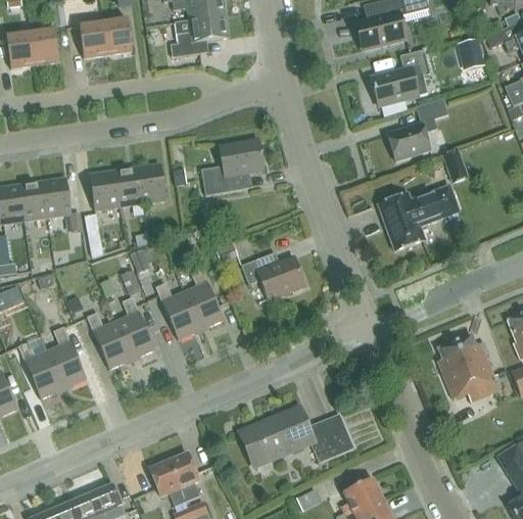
[(64,25),(61,0),(53,0),(46,1),(50,27),(64,25)]
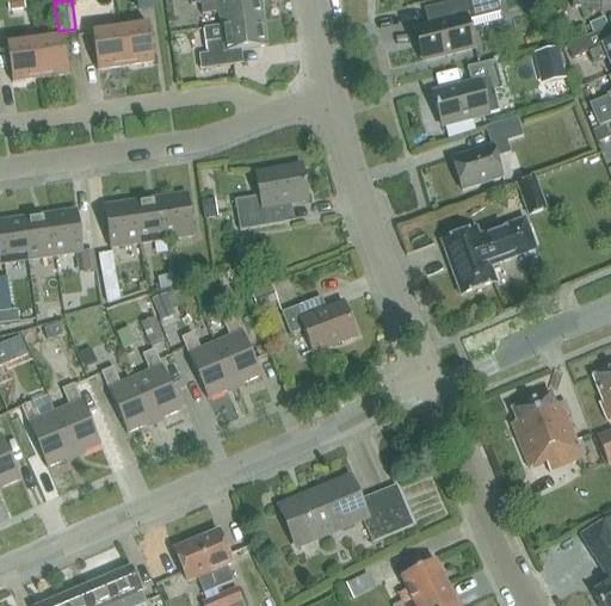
[(191,0),(191,1),(199,0),(202,12),(218,10),(221,23),(263,17),(260,0),(191,0)]
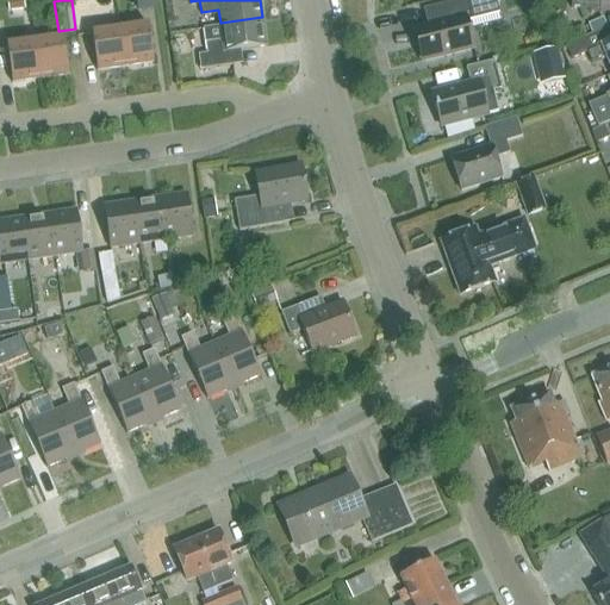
[(499,8),(496,0),(446,0),(423,6),(428,24),(417,26),(425,57),(473,44),(466,17),(499,8)]
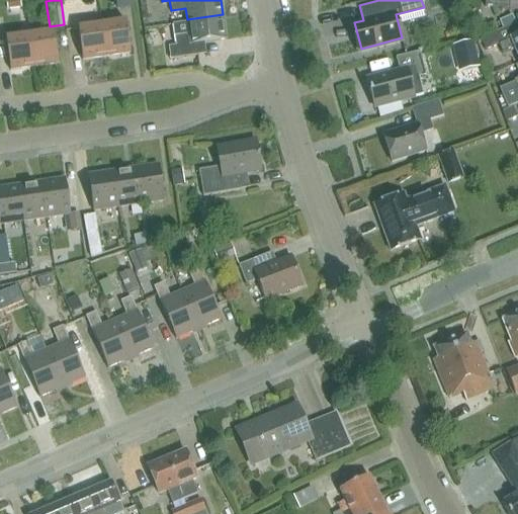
[(499,17),(502,26),(516,20),(512,11),(499,17)]
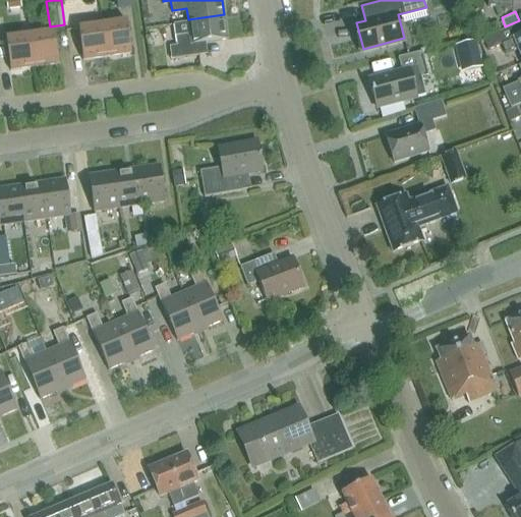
[(197,41),(227,37),(224,14),(188,19),(172,21),(173,34),(175,34),(176,43),(190,42),(191,42),(197,41)]
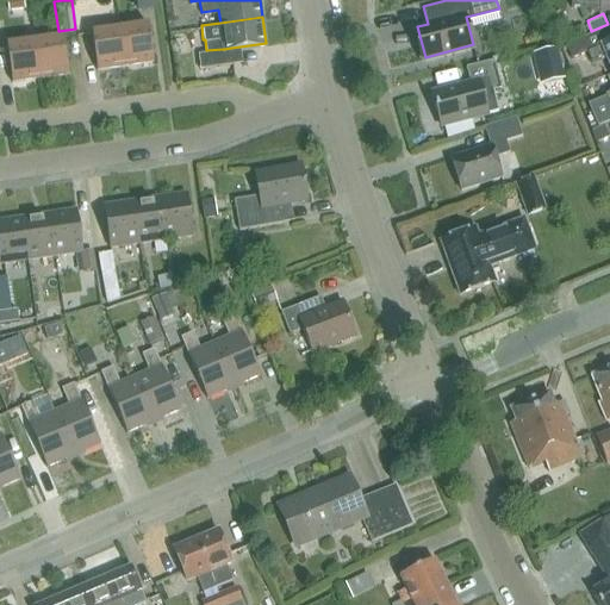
[(125,63),(154,58),(148,22),(131,24),(130,19),(119,20),(125,63)]
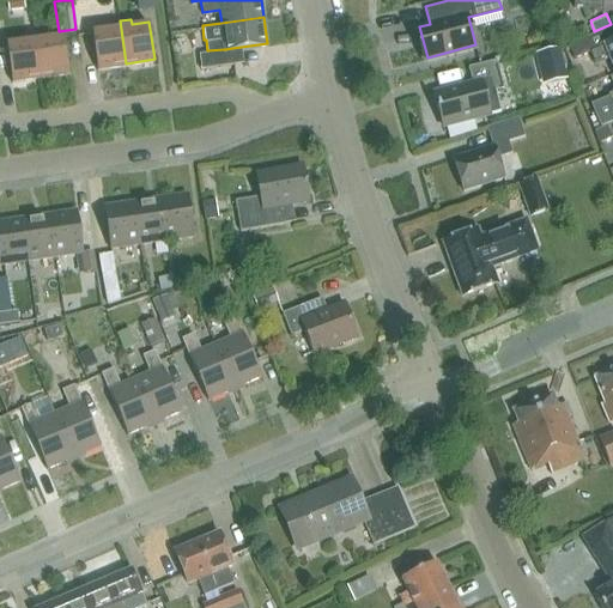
[(97,68),(126,64),(120,20),(108,22),(109,28),(92,30),(97,68)]
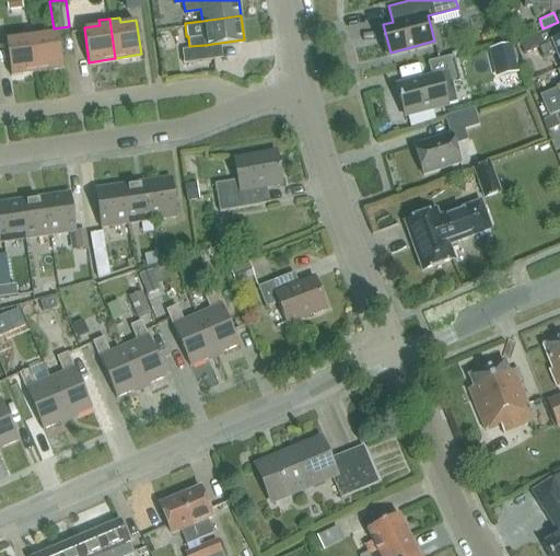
[(559,57),(559,26),(558,22),(543,29),(520,38),(525,51),(539,45),(543,55),(557,50),(559,57)]
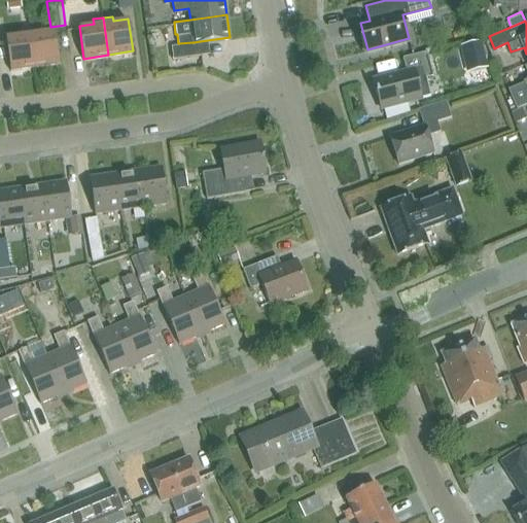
[(34,65),(59,62),(55,30),(39,32),(39,27),(29,28),(34,65)]
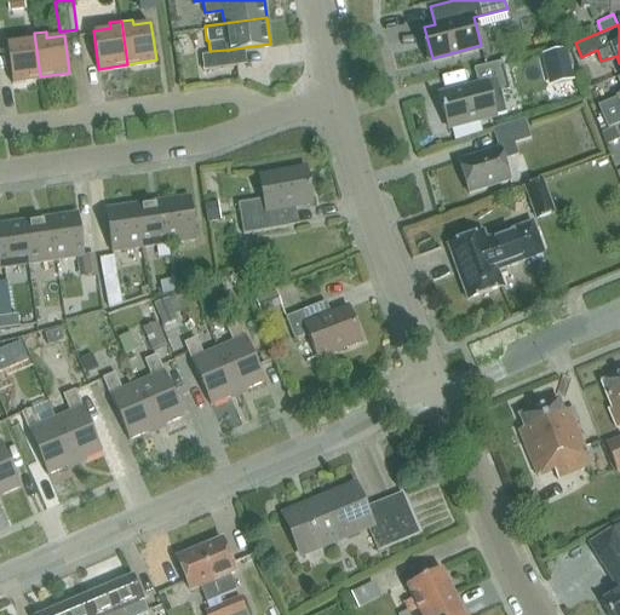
[(12,81),(40,76),(34,33),(23,35),(24,40),(6,42),(12,81)]
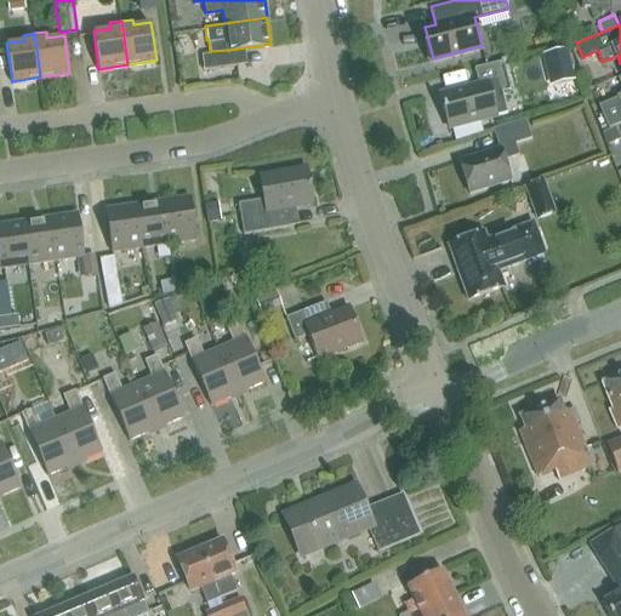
[(569,45),(542,51),(550,83),(576,75),(569,45)]
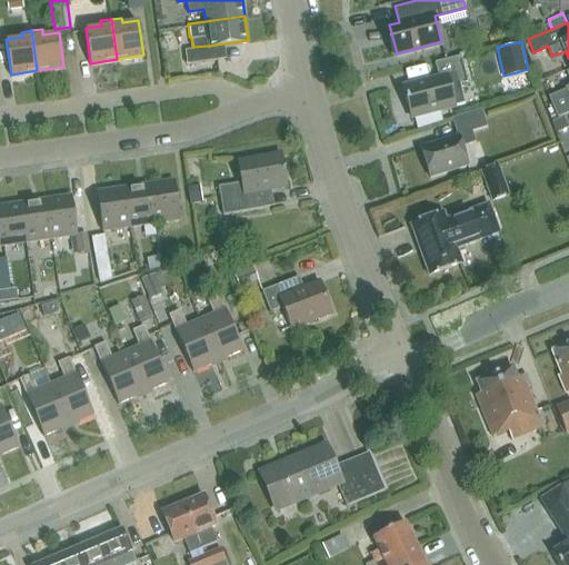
[(187,62),(218,58),(216,45),(209,46),(208,46),(192,47),(185,48),(187,62)]
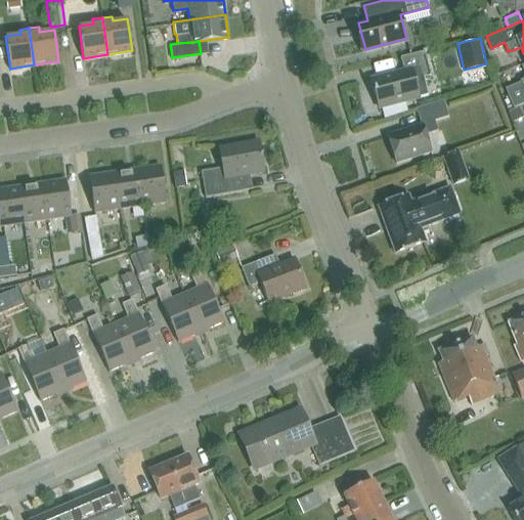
[(372,78),(379,105),(429,92),(424,75),(430,73),(424,49),(400,55),(403,70),(372,78)]
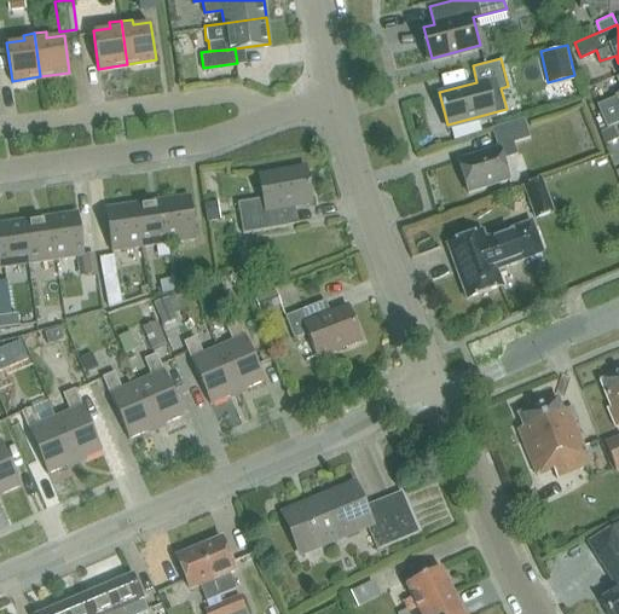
[(618,90),(614,93),(614,96),(597,103),(607,126),(618,120),(618,90)]
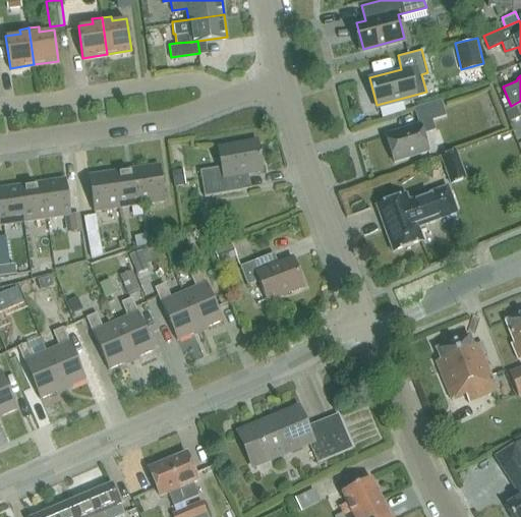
[(431,118),(446,113),(441,98),(413,106),(418,122),(385,133),(394,161),(428,149),(422,132),(435,127),(431,118)]
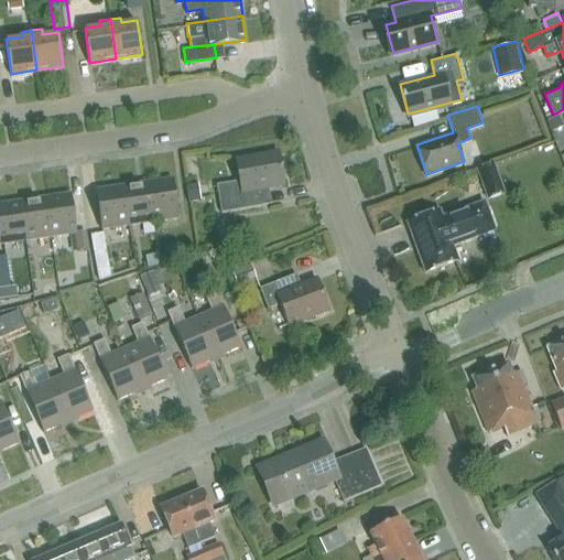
[(548,118),(553,130),(563,126),(559,114),(548,118)]
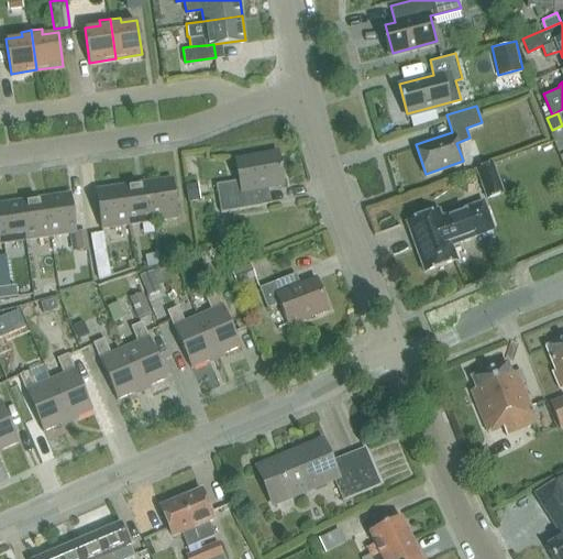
[(262,204),(258,186),(284,182),(278,151),(234,159),(239,178),(216,183),(220,210),(262,204)]
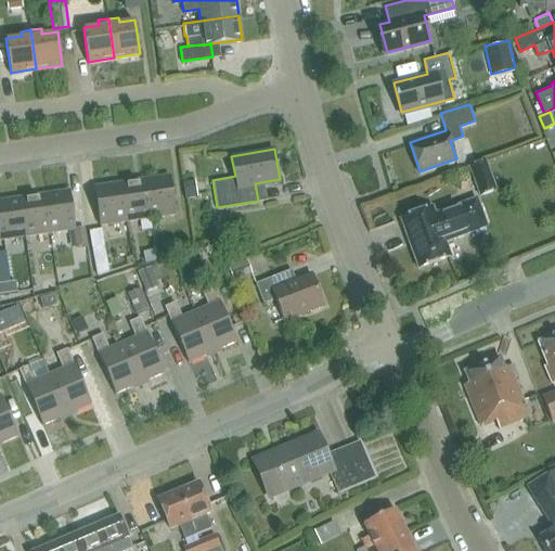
[(480,193),(495,188),(485,158),(469,165),(480,193)]
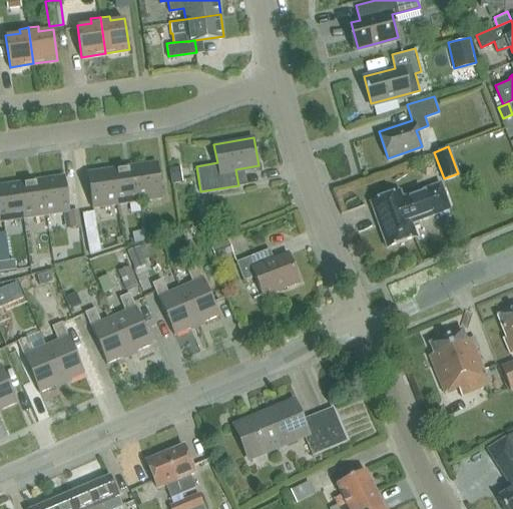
[(138,199),(161,195),(156,160),(133,164),(138,199)]
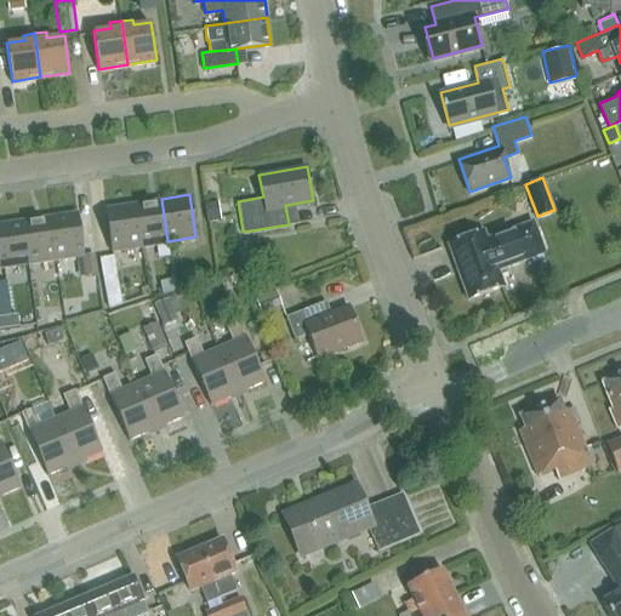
[(140,245),(167,241),(161,199),(134,203),(140,245)]
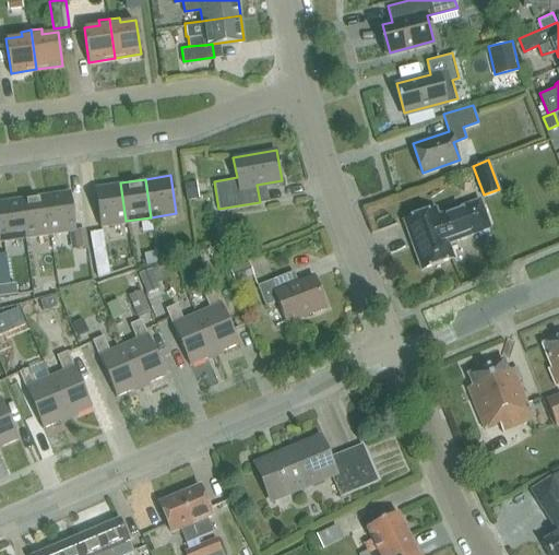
[(198,197),(194,179),(182,180),(186,199),(198,197)]
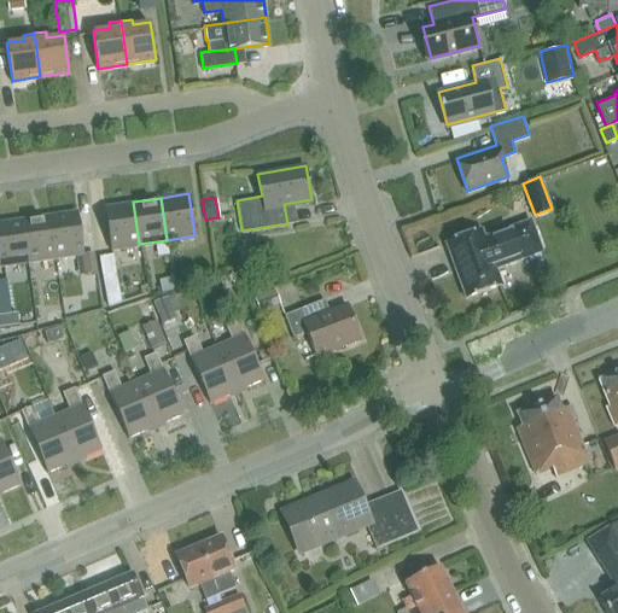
[(111,247),(139,244),(133,202),(105,205),(111,247)]
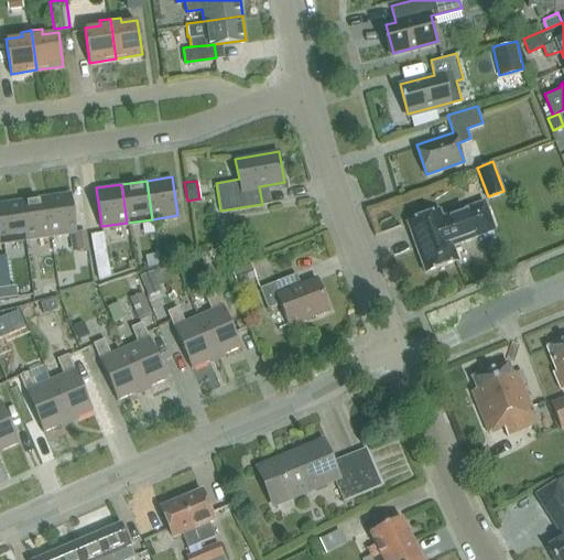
[(84,228),(75,229),(69,192),(44,195),(50,234),(73,230),(75,249),(86,247),(84,228)]
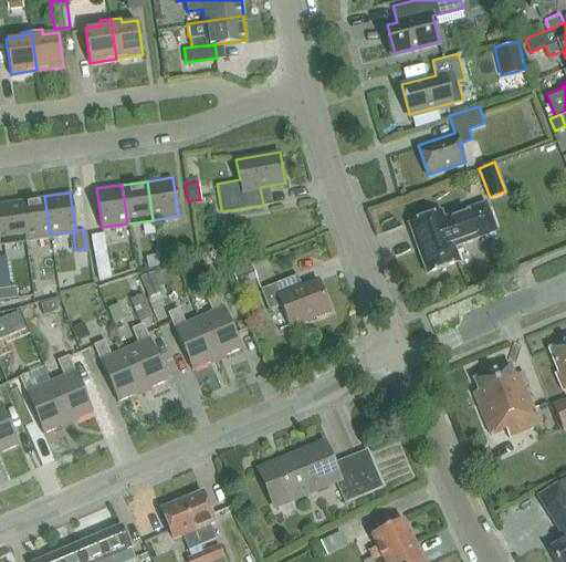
[(25,239),(50,235),(44,196),(20,200),(25,239)]
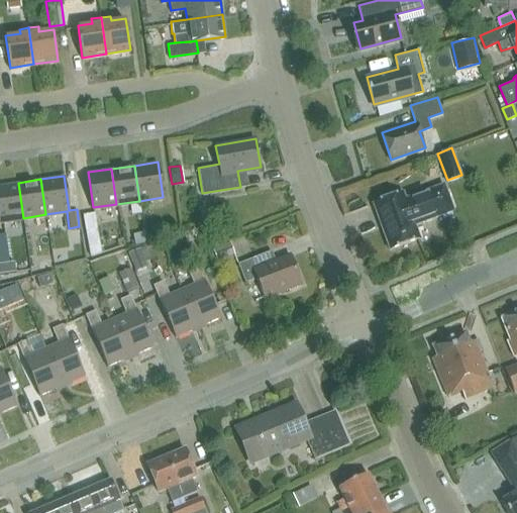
[(0,221),(23,218),(18,183),(0,185),(0,221)]
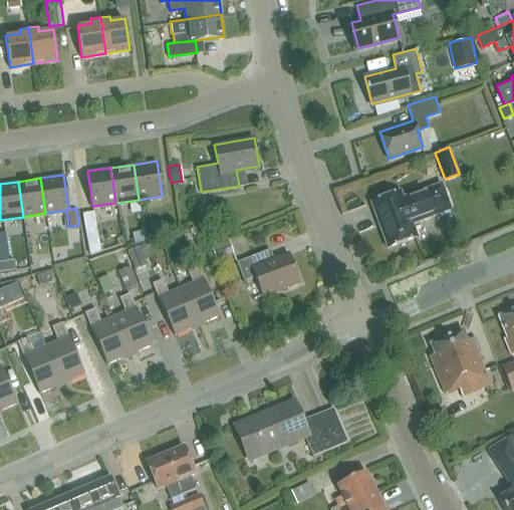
[(448,209),(451,208),(441,182),(403,197),(401,191),(370,201),(388,246),(417,235),(412,222),(439,212),(441,217),(450,213),(448,209)]
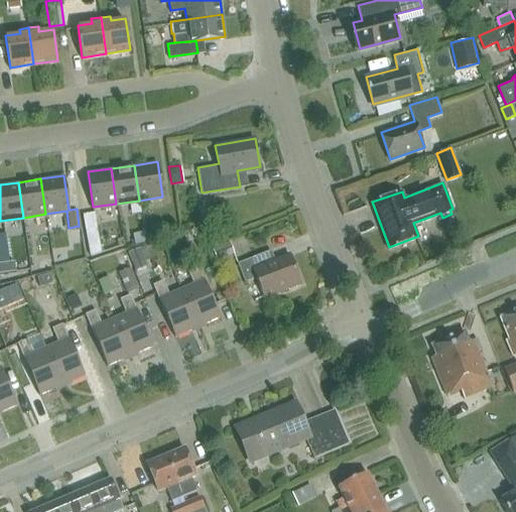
[(98,230),(95,211),(83,213),(86,232),(98,230)]
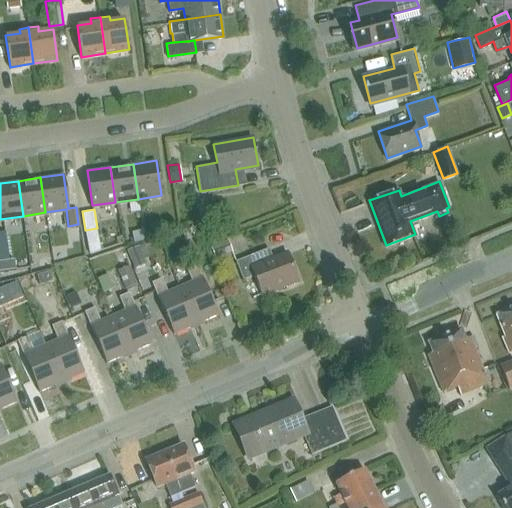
[(143,226),(132,228),(134,237),(145,235),(143,226)]
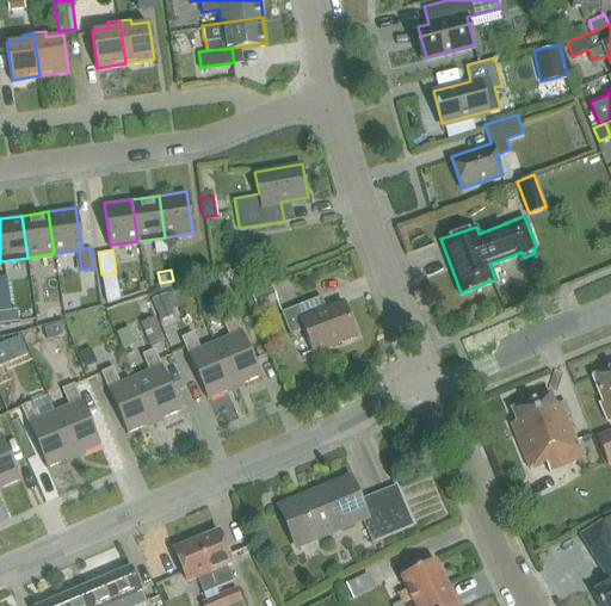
[(276,298),(270,283),(248,291),(254,307),(276,298)]
